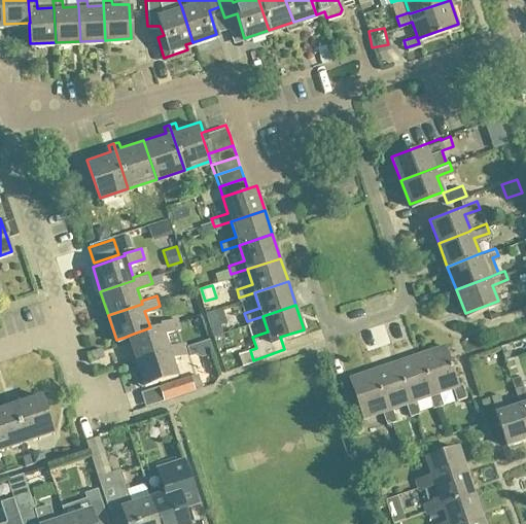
[(180,329),(176,315),(160,321),(161,323),(150,327),(128,336),(129,336),(136,359),(169,348),(168,345),(165,335),(180,329)]
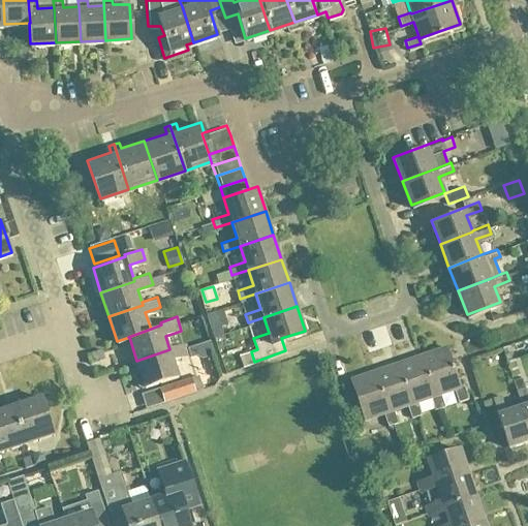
[(136,361),(140,369),(136,370),(134,374),(137,383),(142,385),(145,384),(178,374),(173,358),(188,352),(184,341),(168,346),(169,349),(136,361)]
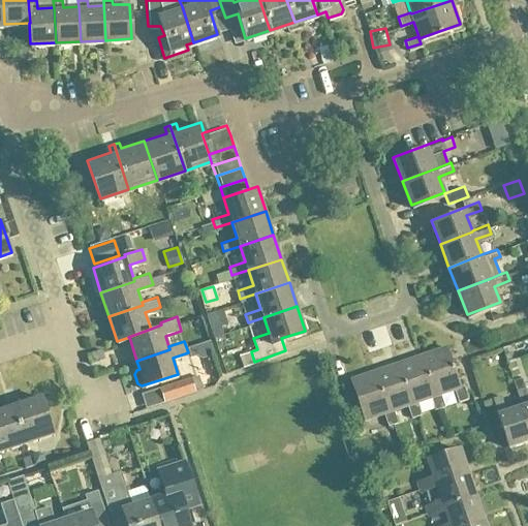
[(436,393),(440,392),(455,387),(458,399),(468,395),(464,382),(460,384),(445,343),(422,351),(436,393)]
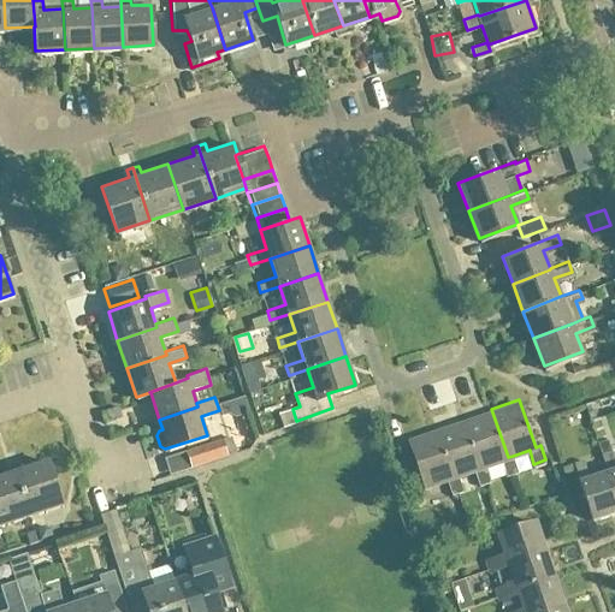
[(112,406),(101,410),(105,421),(116,417),(112,406)]
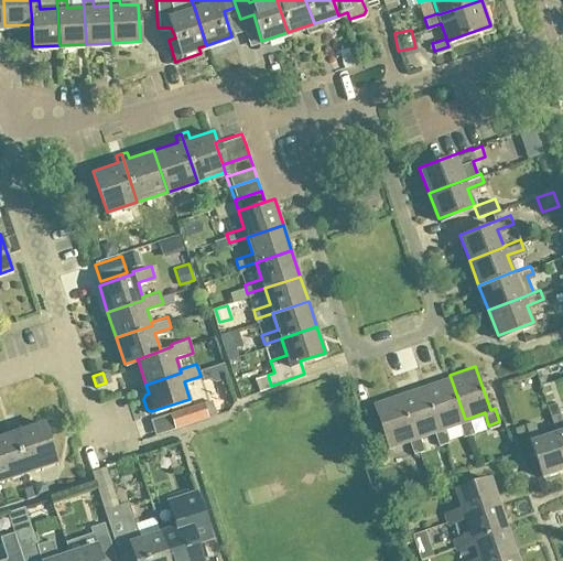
[(450,375),(425,384),(440,428),(444,425),(459,420),(464,433),(474,430),(469,418),(465,419),(450,375)]
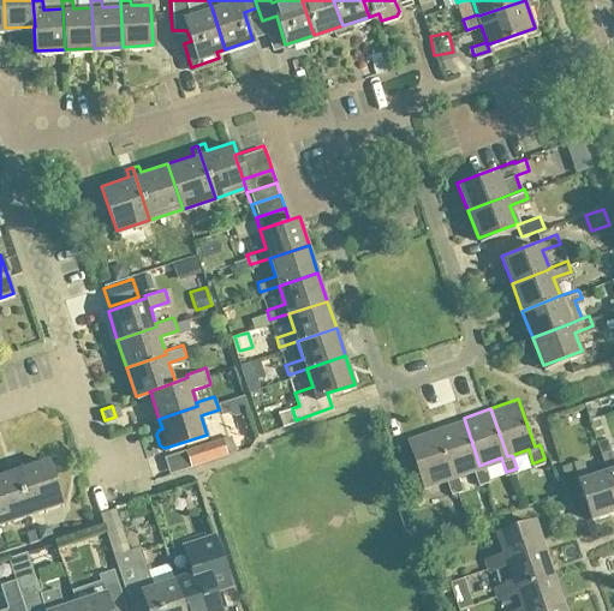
[(480,466),(464,418),(436,426),(453,474),(457,473),(475,467),(478,481),(489,478),(484,463),(480,466)]
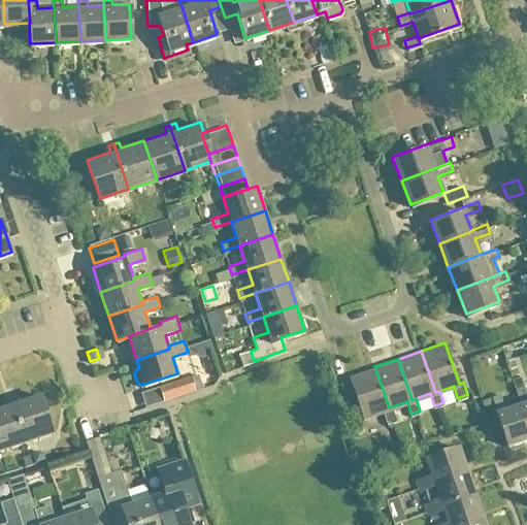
[(389,407),(374,366),(351,374),(365,416),(384,409),(387,422),(396,418),(392,406),(389,407)]
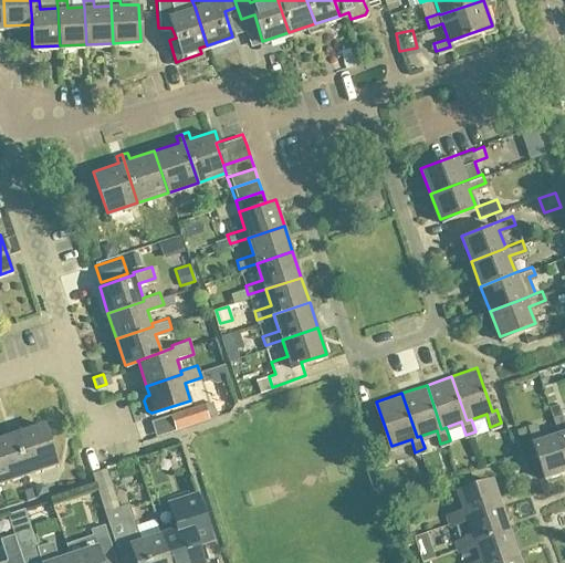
[(210,398),(173,412),(173,413),(178,427),(216,414),(210,398)]
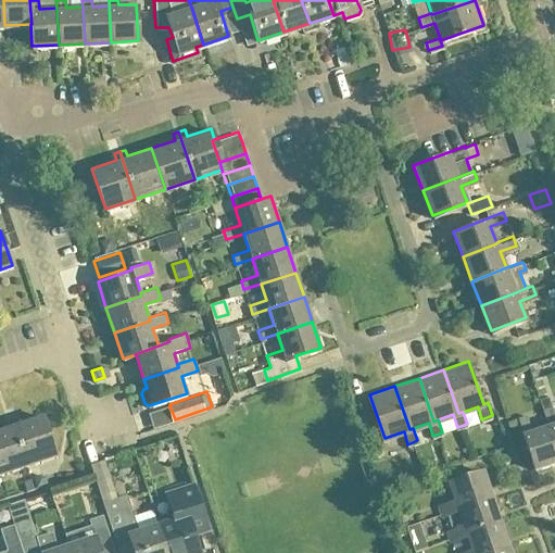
[(547,396),(540,398),(554,443),(554,414),(552,404),(551,404),(547,396)]
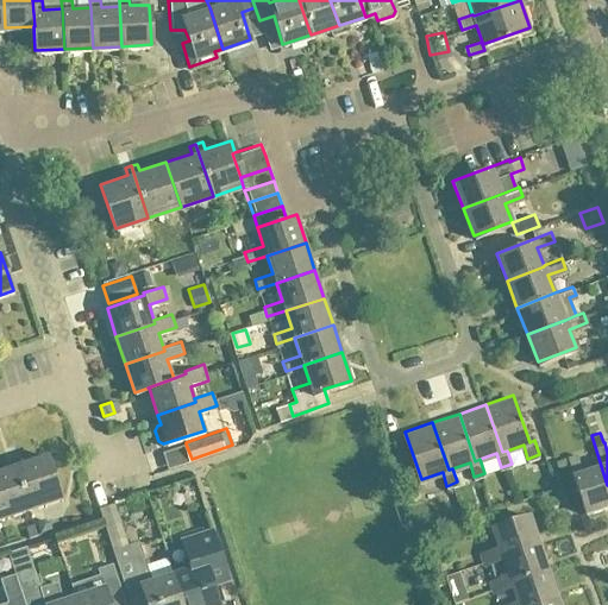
[(589,436),(599,464),(583,470),(577,451),(568,454),(585,510),(607,503),(607,485),(591,435),(589,436)]
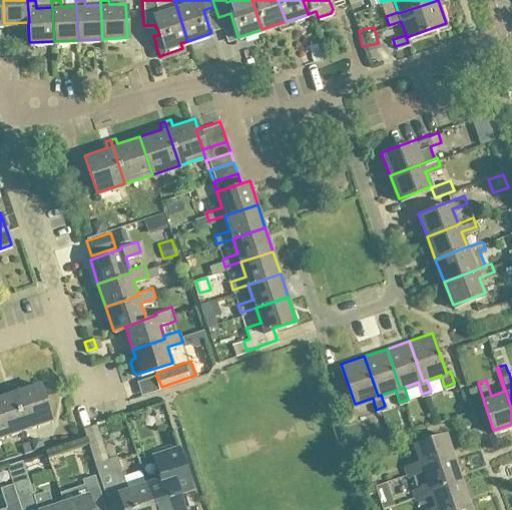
[(10,386),(24,429),(52,420),(40,383),(18,391),(16,385),(10,386)]
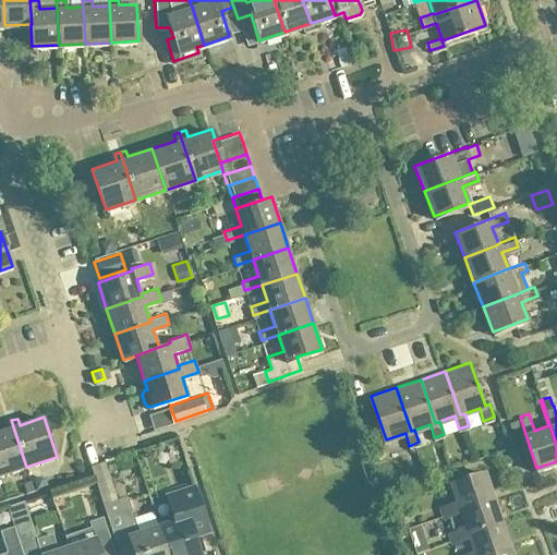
[(0,475),(26,467),(11,420),(5,422),(8,429),(0,431),(0,475)]
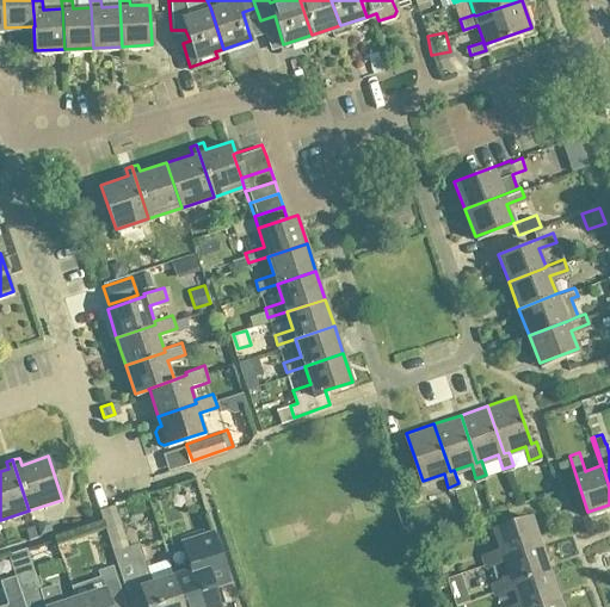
[(503,556),(541,543),(531,514),(493,527),(500,546),(482,552),(486,565),(504,558),(503,556)]
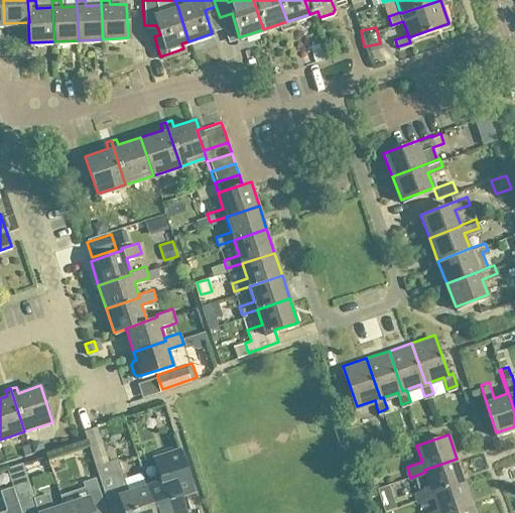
[(30,452),(27,443),(20,445),(23,455),(30,452)]
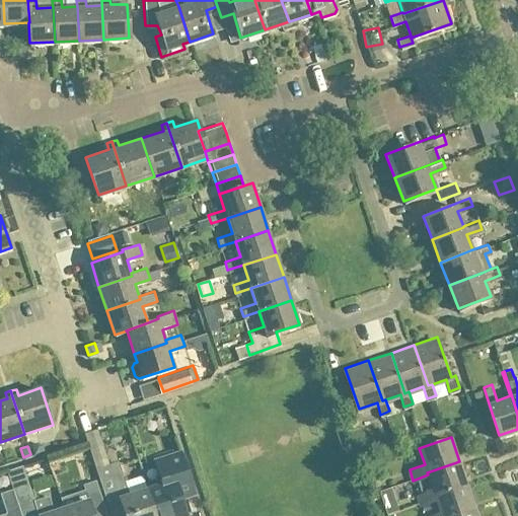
[(162,485),(148,489),(156,515),(187,515),(180,496),(193,492),(183,463),(177,449),(152,458),(162,485)]
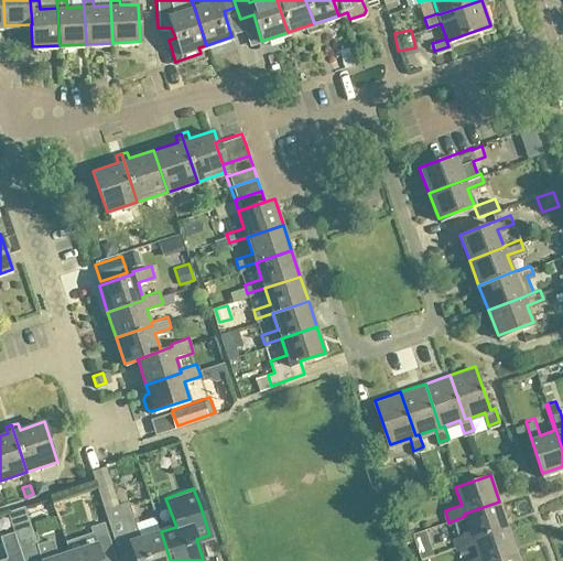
[(170,560),(161,531),(142,538),(140,538),(128,500),(105,508),(114,533),(122,560),(130,560),(137,559),(137,560),(170,560)]
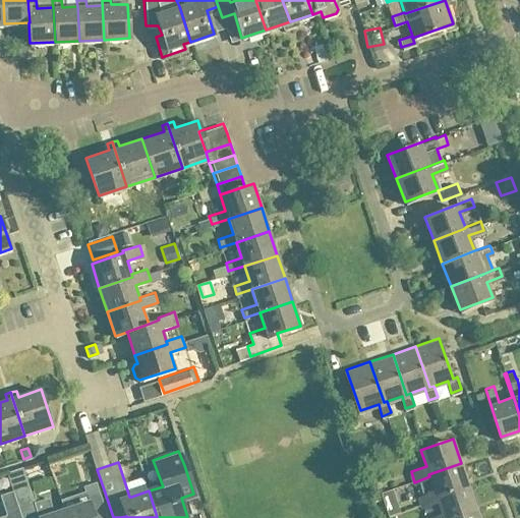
[(428,474),(429,476),(434,490),(418,495),(422,506),(438,501),(437,498),(469,486),(461,463),(428,474)]
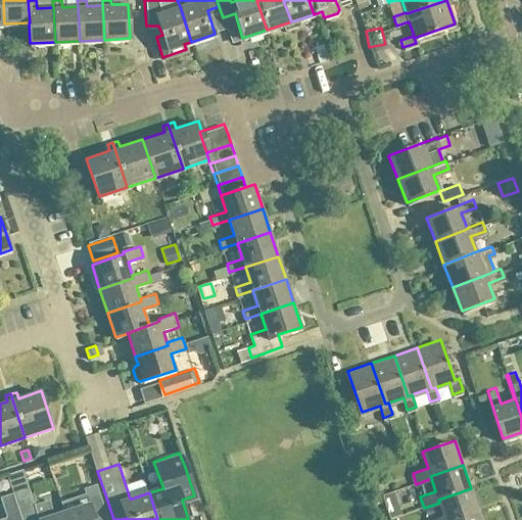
[(34,503),(21,469),(6,474),(12,491),(21,519),(67,519),(61,501),(59,501),(63,513),(53,516),(47,499),(34,503)]
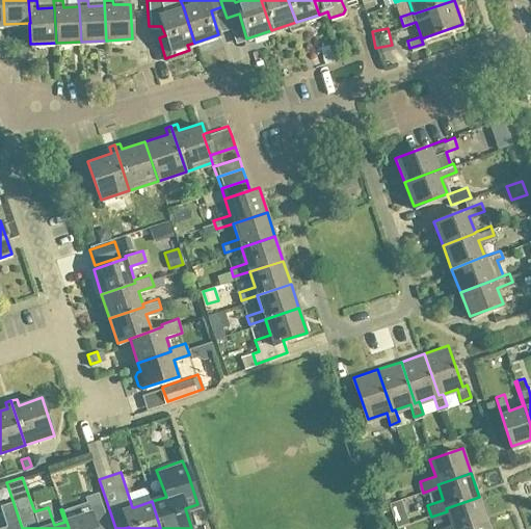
[(87,501),(62,509),(69,528),(98,528),(96,523),(108,519),(99,491),(85,495),(87,501)]
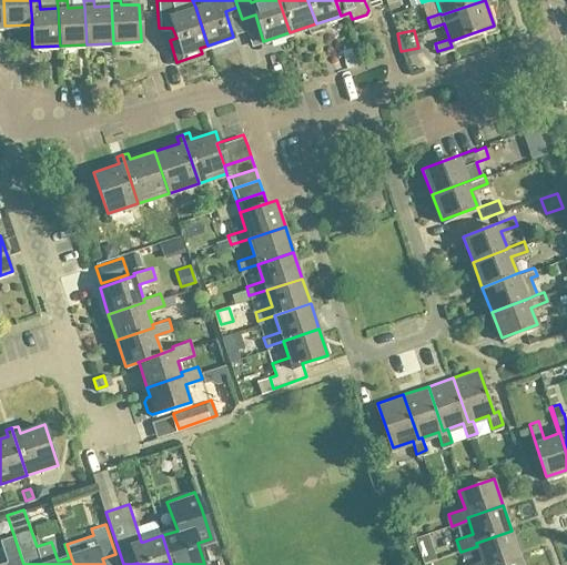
[(476,543),(477,546),(482,561),(467,564),(495,564),(520,557),(512,531),(476,543)]
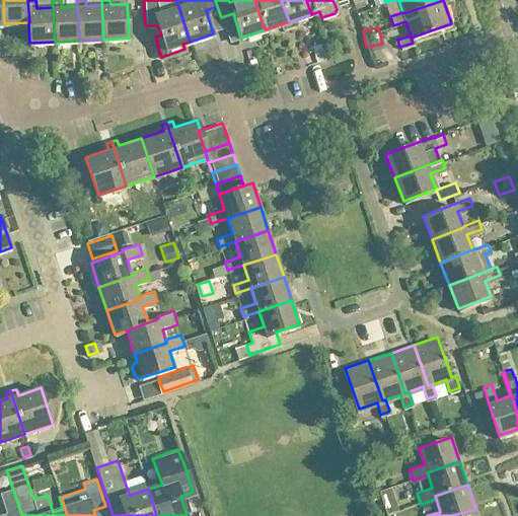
[(21,515),(12,488),(1,492),(7,512),(0,514),(0,515),(21,515)]
